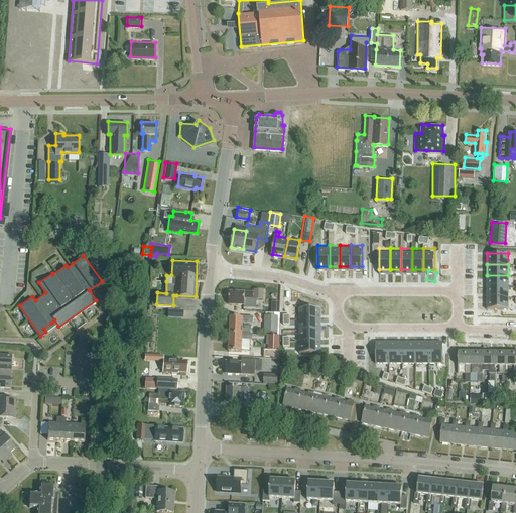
[(428,294),(431,280),(395,272),(392,286),(428,294)]
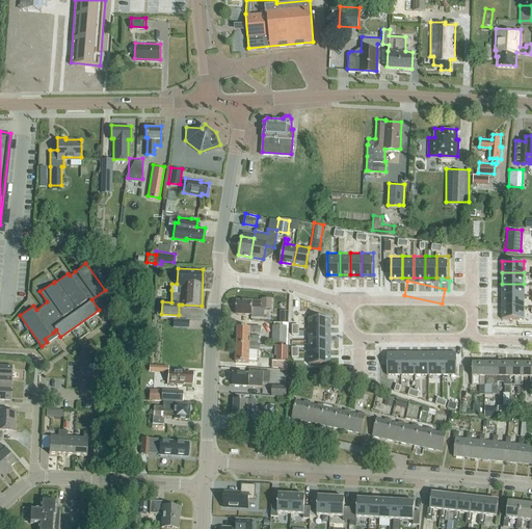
[(502,284),(502,295),(524,295),(524,284),(502,284)]
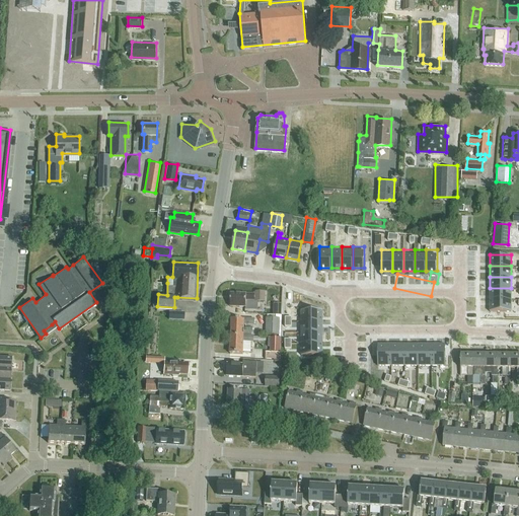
[(490,288),(489,298),(510,299),(511,288),(490,288)]
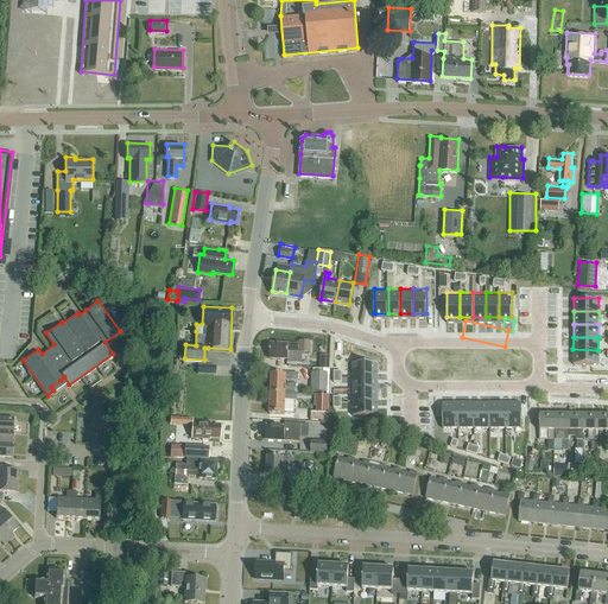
[(299,338),(299,350),(301,350),(302,350),(308,350),(311,350),(311,338),(308,338),(301,338),(299,338)]
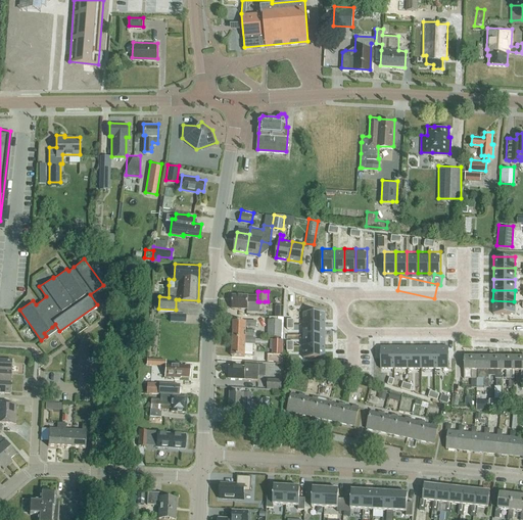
[(233,293),(232,306),(247,306),(247,311),(258,311),(259,301),(258,301),(257,301),(256,301),(257,294),(233,293)]
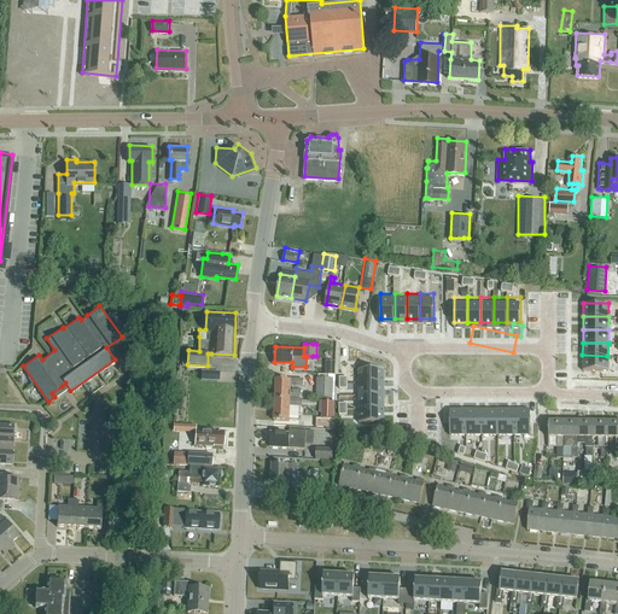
[(582,355),(582,368),(607,369),(607,356),(582,355)]
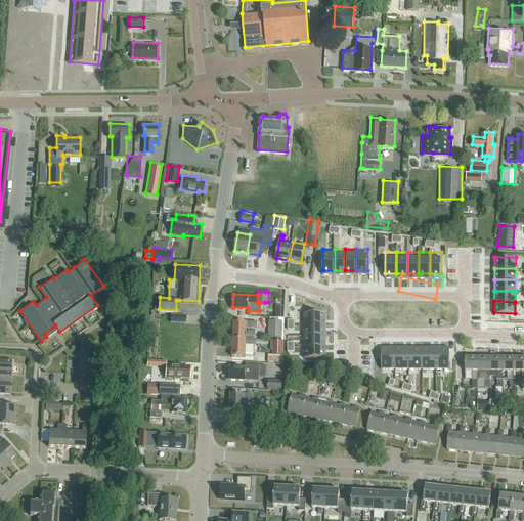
[(305,310),(305,322),(326,322),(326,311),(305,310)]
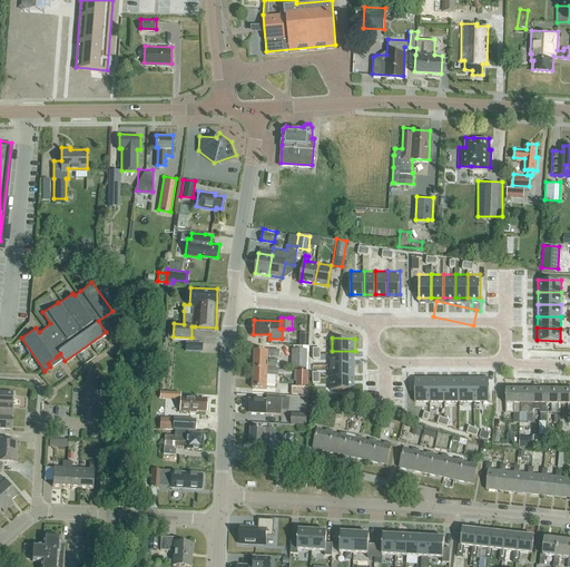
[(185,348),(202,349),(202,341),(185,340),(185,348)]
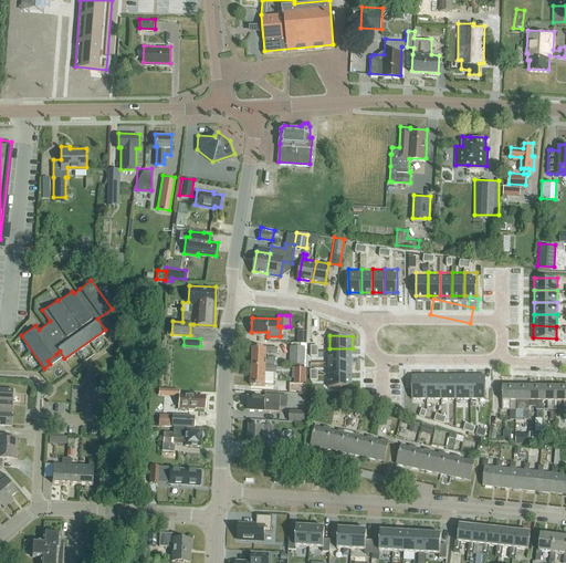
[(252,363),(265,363),(266,351),(278,352),(278,345),(268,344),(266,346),(253,345),(252,363)]
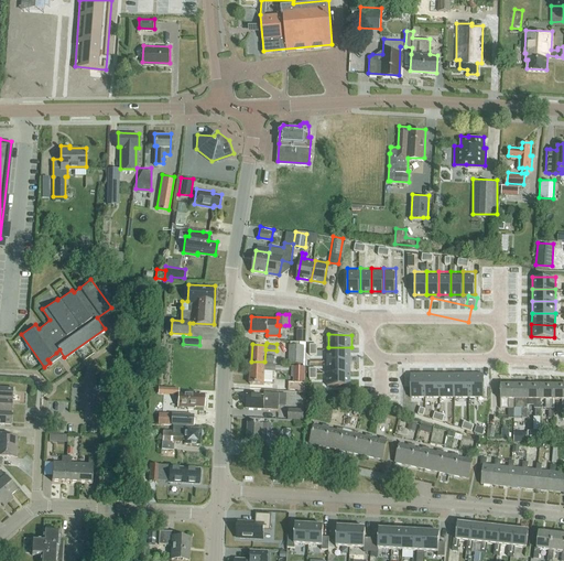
[(304,344),(289,343),(288,360),(303,362),(304,344)]
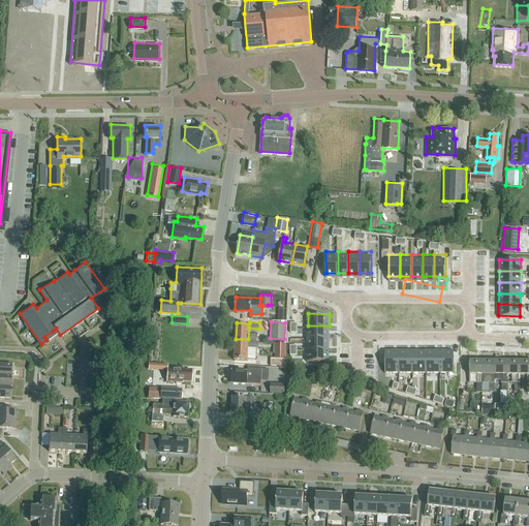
[(308,326),(308,336),(330,337),(330,326),(308,326)]
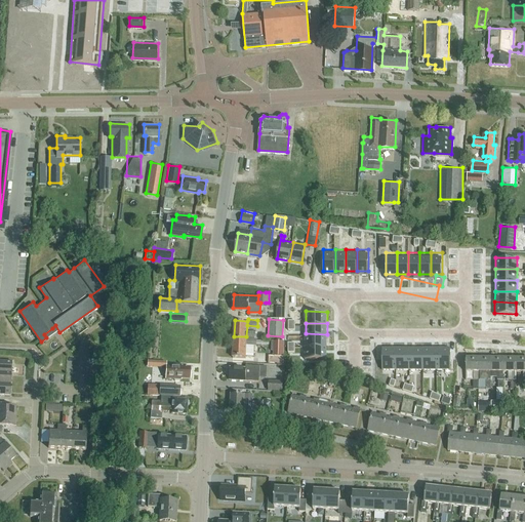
[(306,333),(305,345),(326,345),(327,334),(306,333)]
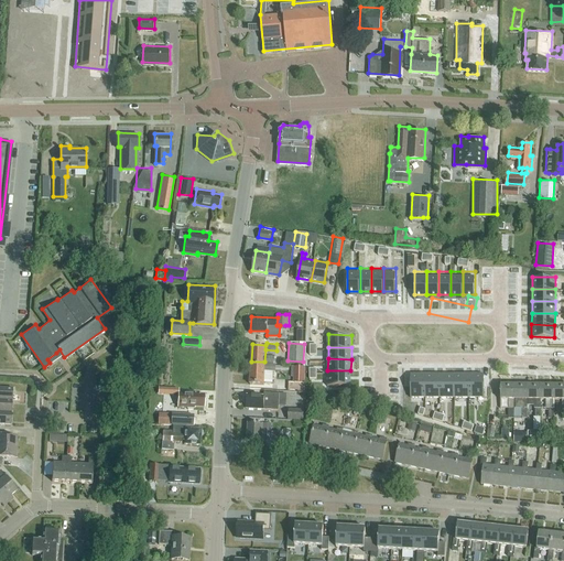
[(275,362),(264,362),(251,362),(250,383),(264,383),(264,368),(275,369),(275,362)]
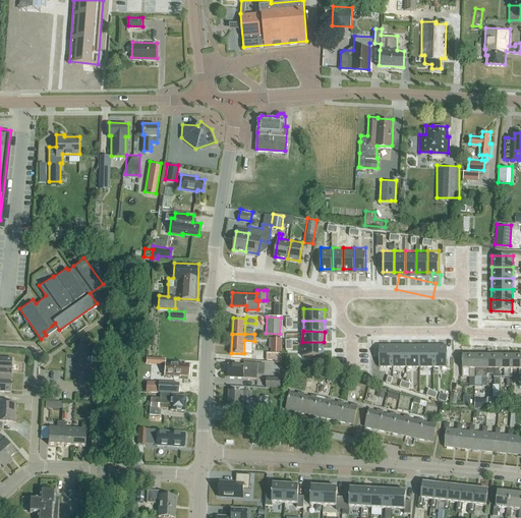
[(266,349),(266,357),(281,358),(282,347),(282,336),(277,336),(277,343),(276,343),(275,350),(266,349)]
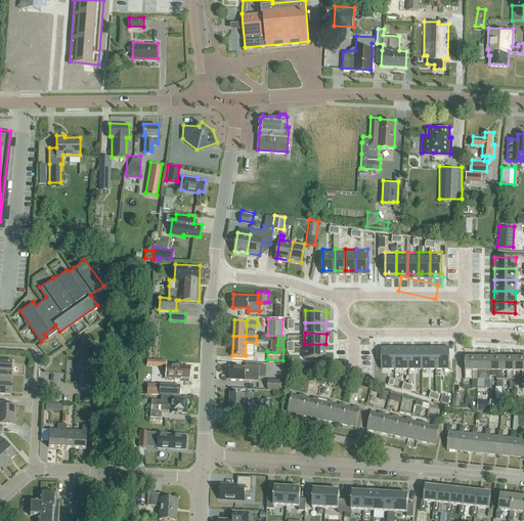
[(304,344),(304,355),(325,356),(325,344),(304,344)]
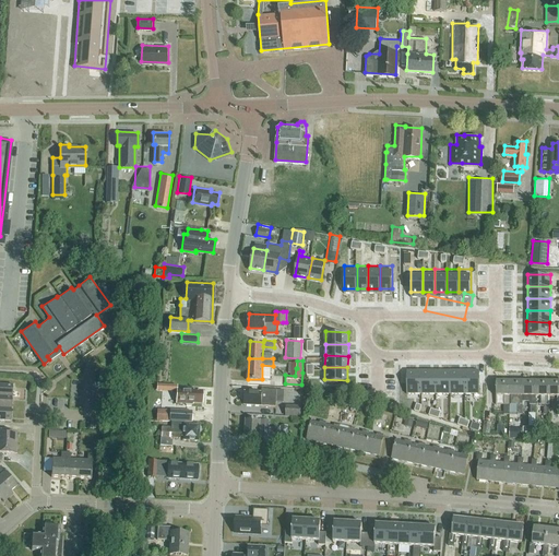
[(406,368),(406,391),(421,391),(421,368),(406,368)]
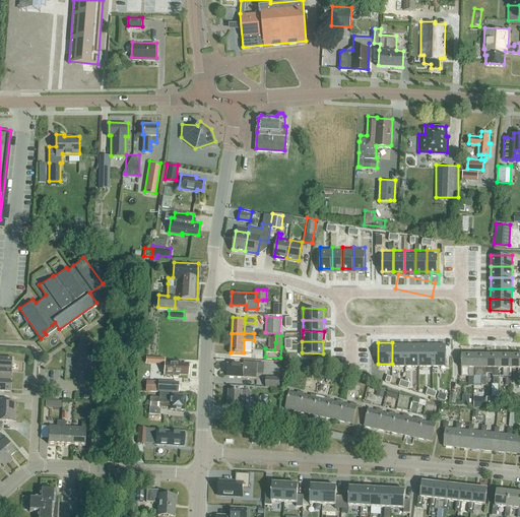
[(392,342),(392,364),(405,364),(405,342),(392,342)]
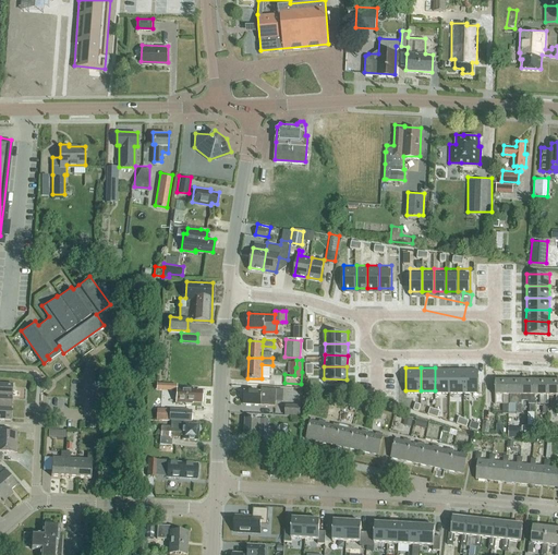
[(435,368),(435,390),(449,390),(449,368),(435,368)]
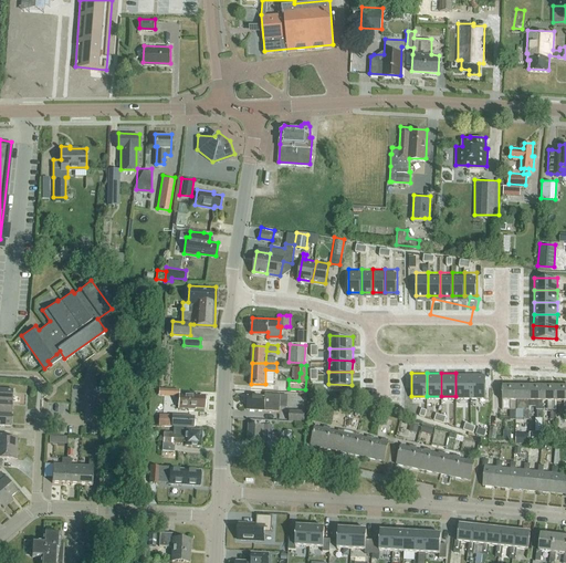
[(456,373),(456,396),(470,396),(470,373),(456,373)]
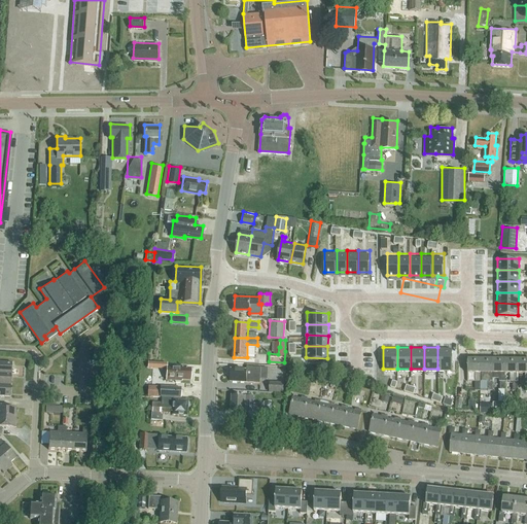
[(437,347),(437,369),(452,369),(452,347),(437,347)]
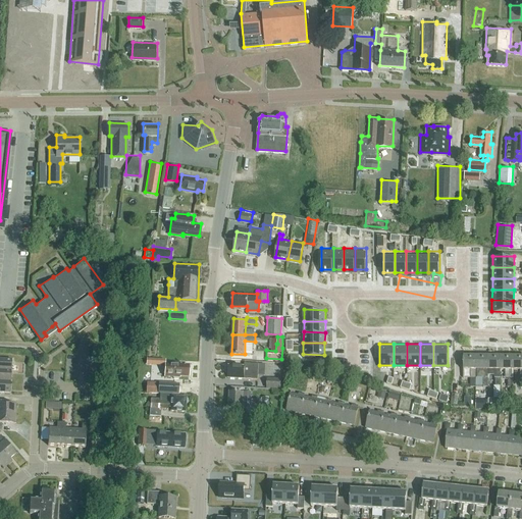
[(476,384),(476,367),(476,354),(464,354),(464,367),(471,367),(471,384),(476,384)]
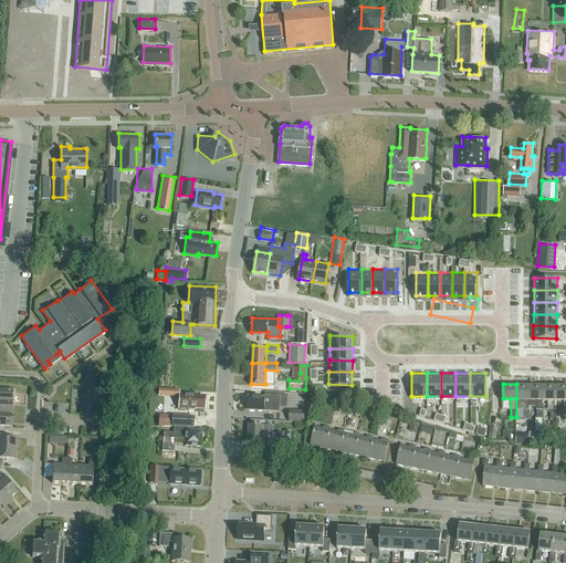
[(530,417),(530,405),(530,384),(516,384),(516,398),(524,398),(524,417),(530,417)]
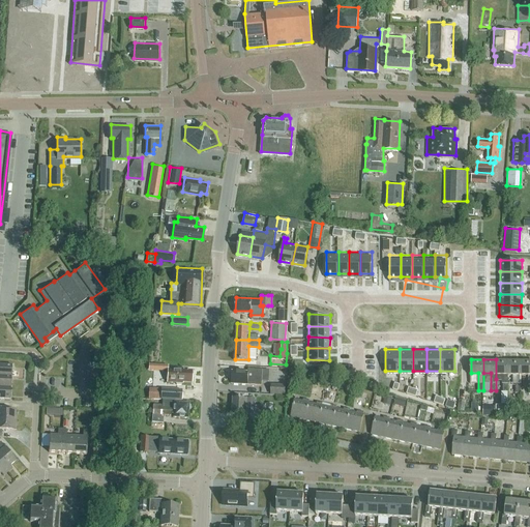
[(508,373),(508,359),(496,359),(496,379),(502,379),(502,390),(508,390),(508,381),(508,373)]
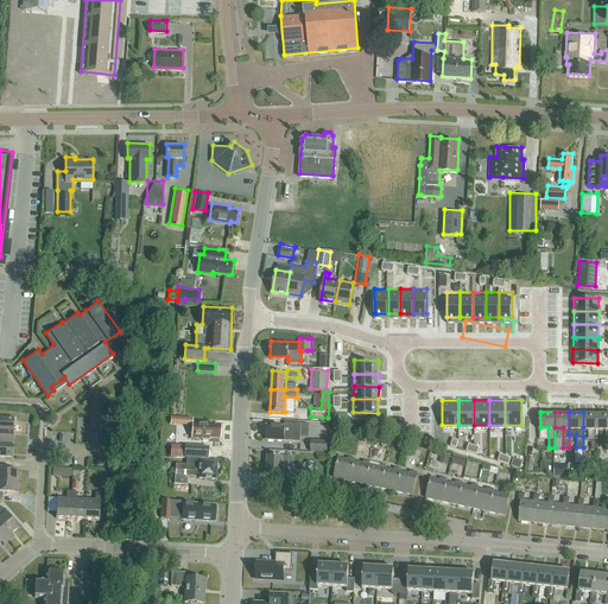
[(597,412),(583,412),(583,427),(589,427),(589,437),(591,437),(591,447),(597,447),(597,427),(597,412)]
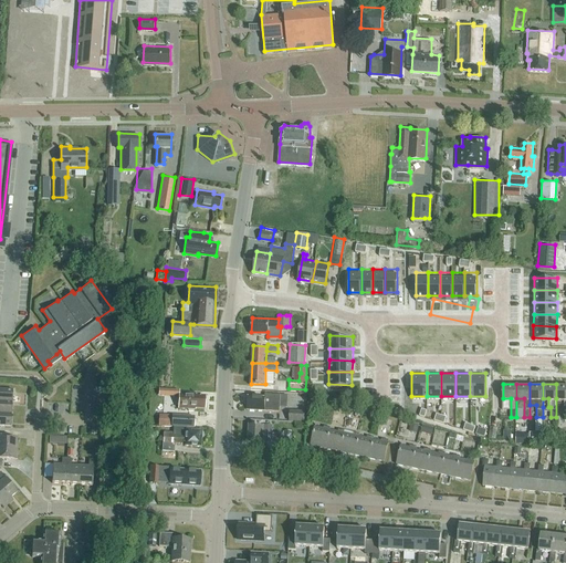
[(565,398),(565,407),(565,417),(565,384),(556,384),(556,398),(565,398)]
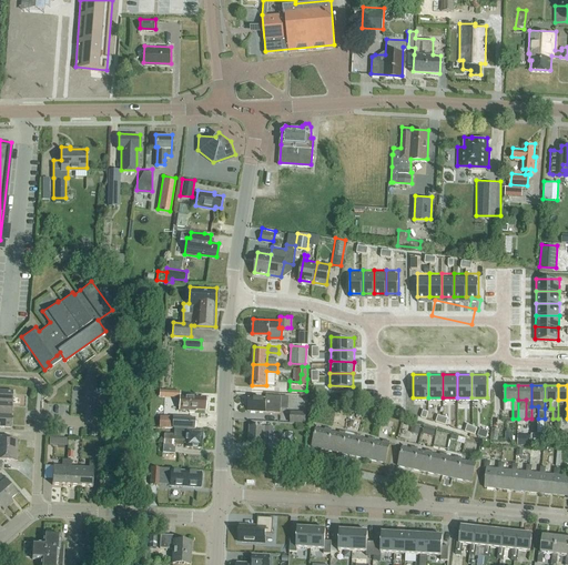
[(0,400),(11,401),(12,389),(0,387),(0,400)]
